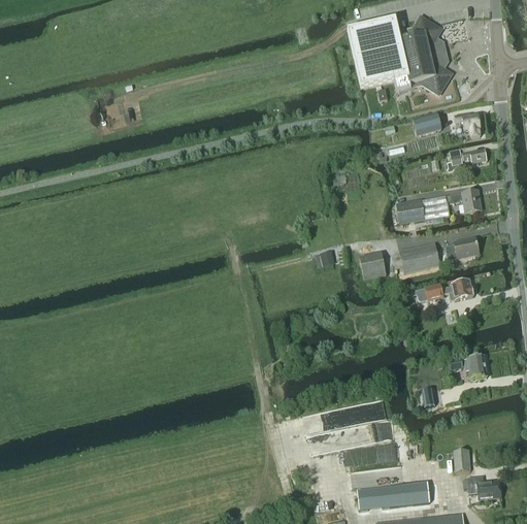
[(420,19),(415,26),(398,30),(396,20),(348,31),(361,88),(396,79),(398,90),(405,88),(405,90),(424,85),(436,93),(441,92),(451,76),(450,72),(445,68),(447,64),(447,54),(446,50),(443,47),(441,40),(437,37),(440,32),(439,27),(424,18),(420,19)]
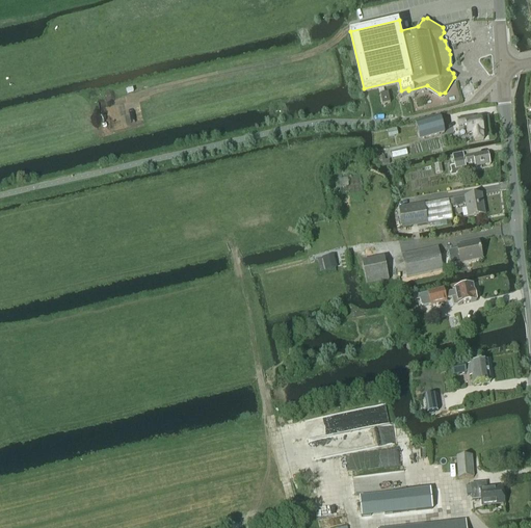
[(383,102),(391,100),(389,89),(380,91),(383,102)]
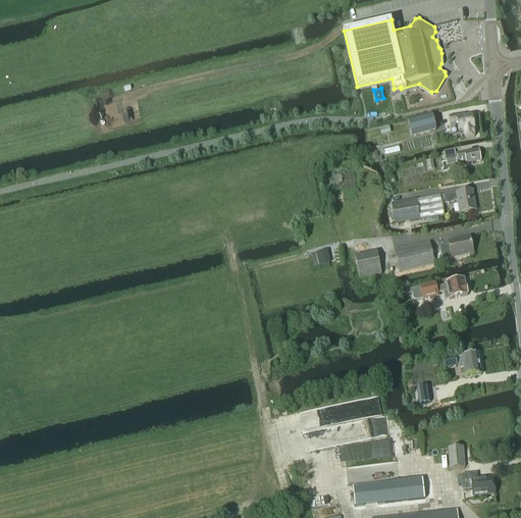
[(413,135),(436,127),(432,111),(408,118),(413,135)]
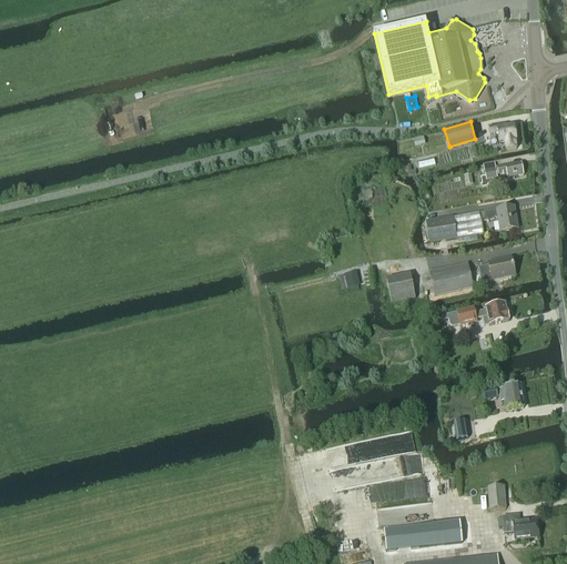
[(506,124),(505,121),(489,124),(490,132),(498,131),(499,140),(506,139),(507,148),(517,145),(516,138),(517,138),(514,122),(506,124)]
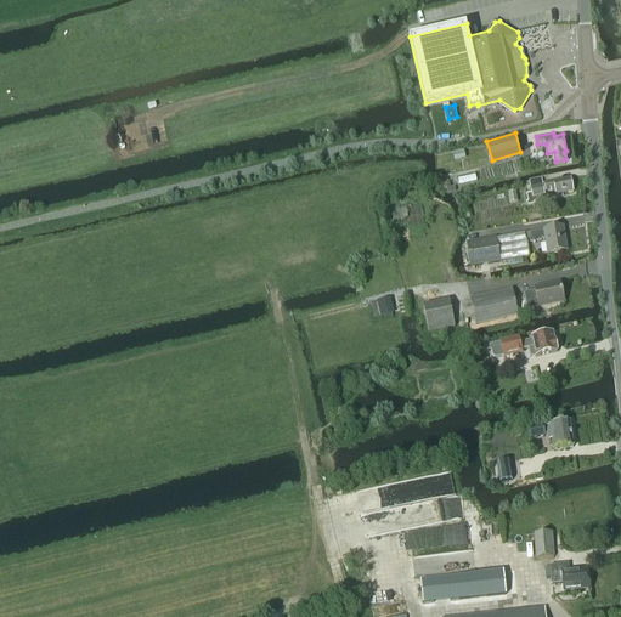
[(464,146),(453,149),(455,157),(467,154),(464,146)]
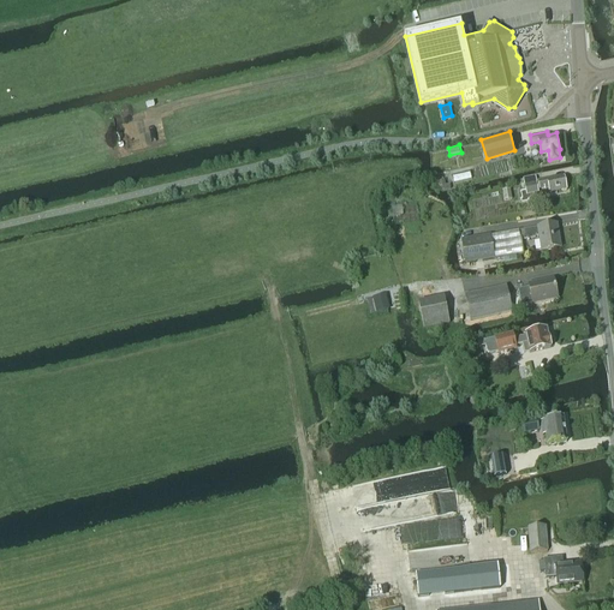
[(528,187),(522,189),(523,196),(522,196),(523,199),(529,198),(529,195),(530,195),(529,191),(540,190),(537,179),(536,172),(524,174),(526,181),(528,187)]
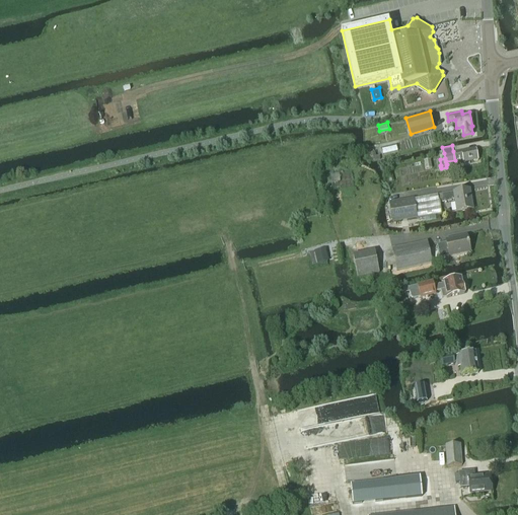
[(478,157),(476,146),(455,150),(456,156),(463,155),(464,160),(465,160),(465,162),(470,161),(470,158),(478,157)]
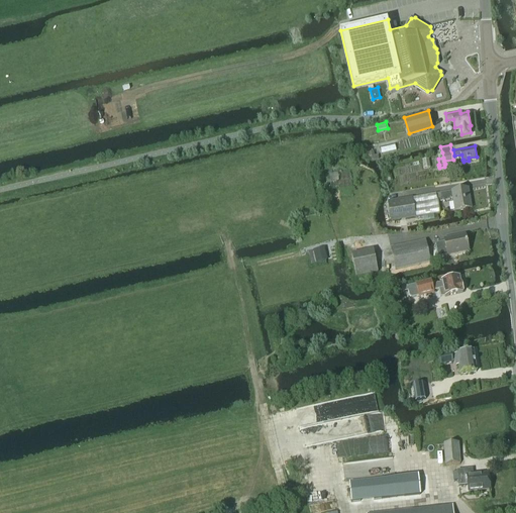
[(424,166),(431,165),(429,156),(423,158),(424,166)]
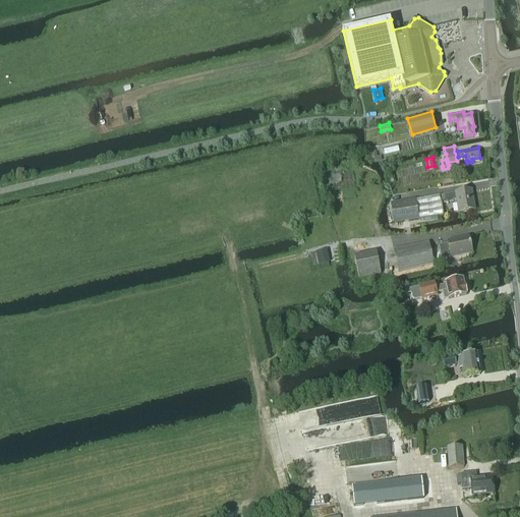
[(341,171),(332,172),(333,180),(342,179),(341,171)]
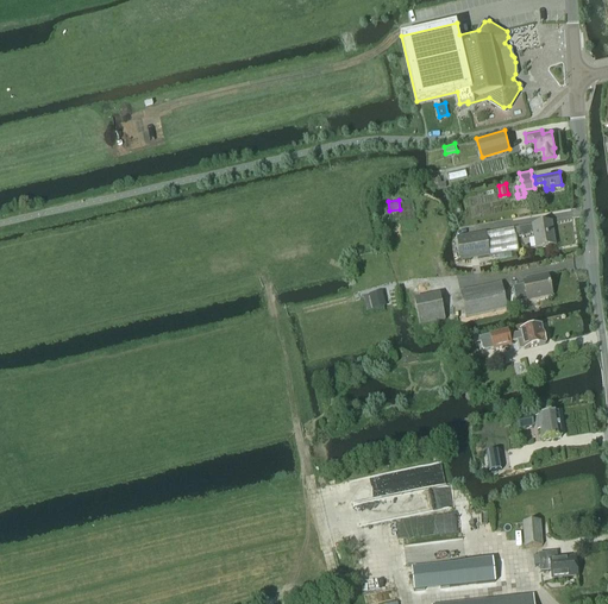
[(557,243),(552,219),(533,222),(533,224),(516,227),(515,225),(459,234),(463,258),(520,249),(518,234),(531,232),(531,231),(534,231),(537,245),(557,243)]
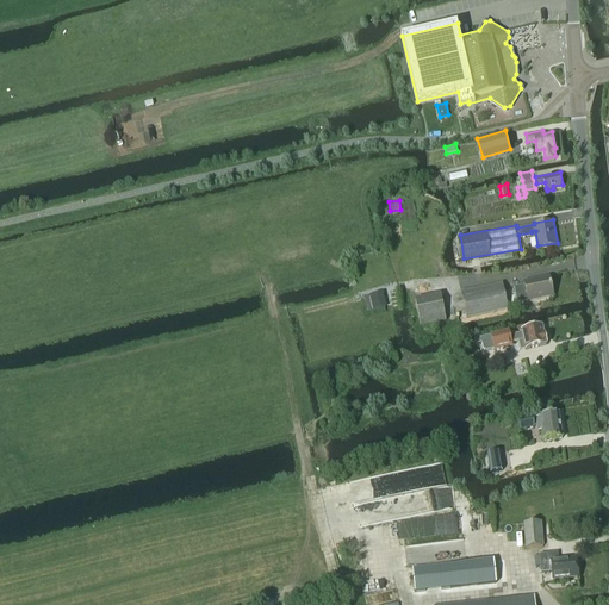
[(550,274),(526,279),(526,282),(515,285),(519,300),(529,298),(554,293),(550,274)]
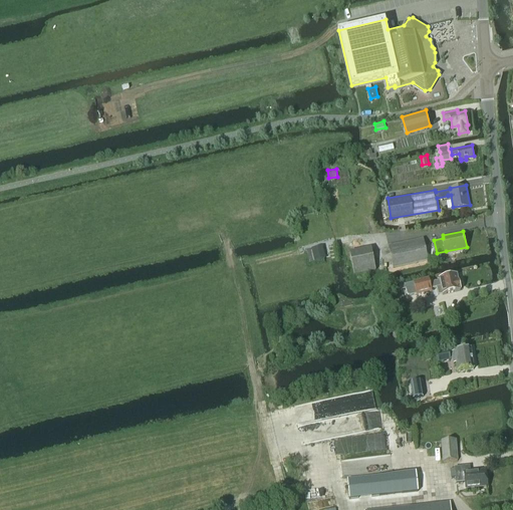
[(394,265),(429,258),(424,236),(390,244),(394,265)]
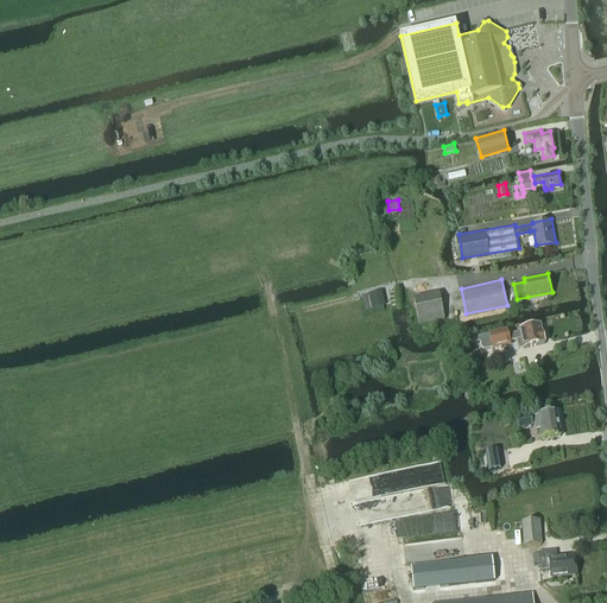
[(371,291),(373,304),(385,302),(383,289),(371,291)]
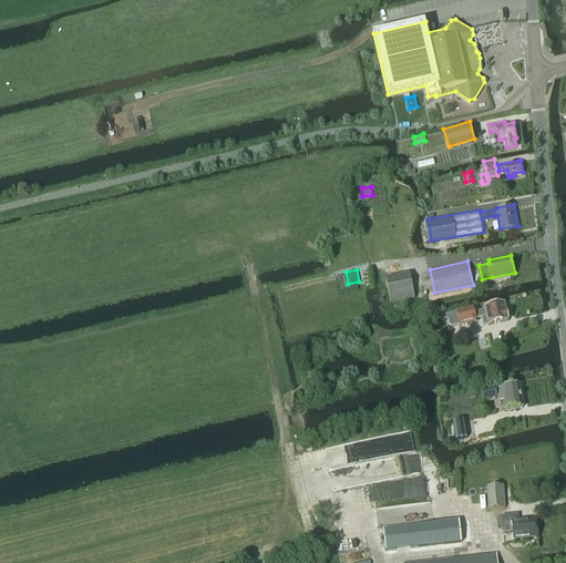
[(387,277),(392,300),(415,296),(411,273),(387,277)]
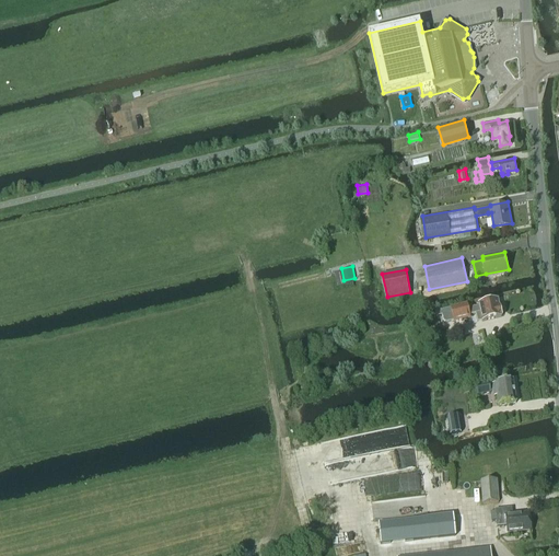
[(468,301),(438,309),(439,313),(442,312),(443,317),(446,319),(454,317),(454,320),(472,315),(470,312),(475,311),(480,310),(482,319),(484,319),(502,314),(504,311),(503,307),(500,304),(499,298),(479,302),(479,303),(468,305),(468,301)]
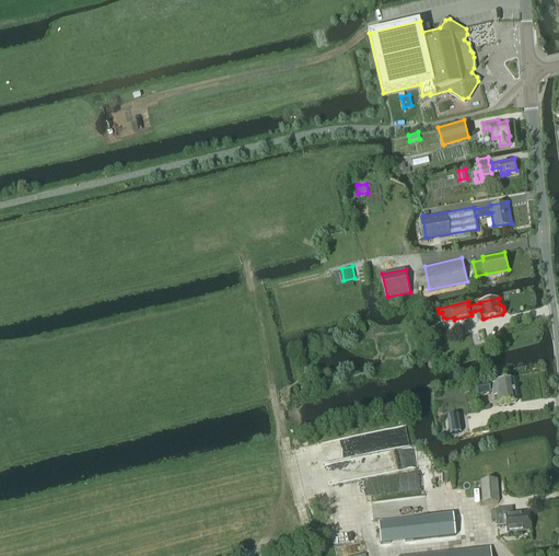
[(354,333),(365,331),(363,322),(352,325),(354,333)]
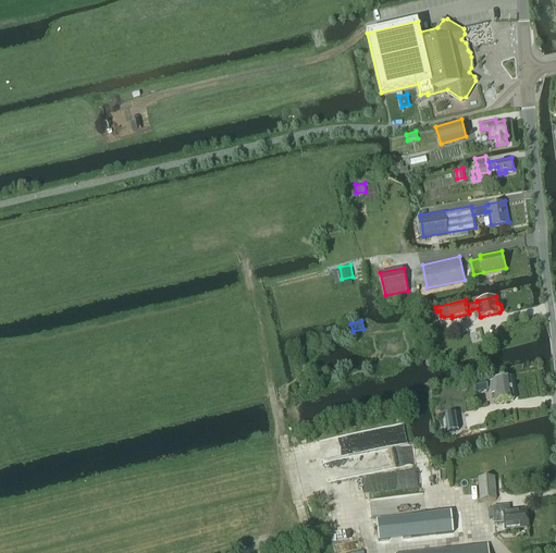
[(497,401),(515,397),(510,376),(494,379),(497,401)]
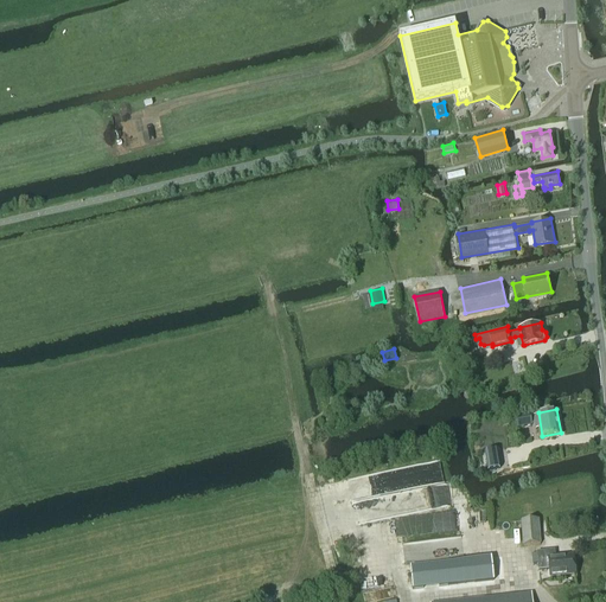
[(518,424),(533,422),(531,412),(516,415),(518,424)]
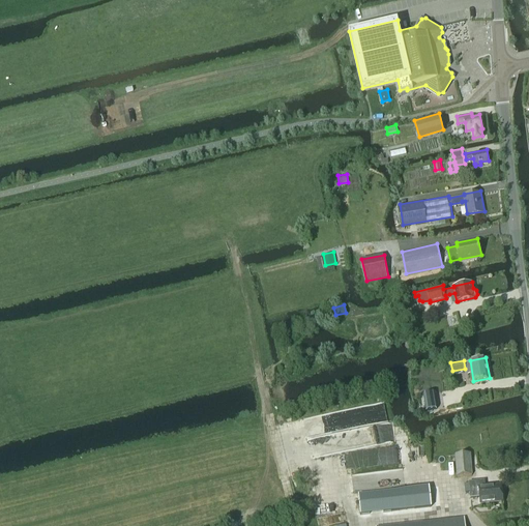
[(446,396),(435,398),(436,404),(447,403),(446,396)]
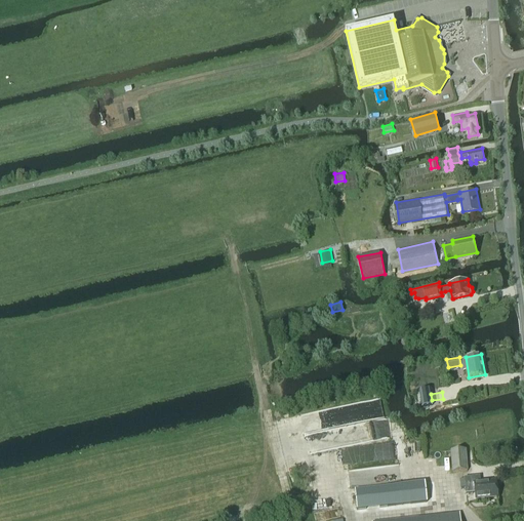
[(453,470),(469,468),(467,446),(458,447),(451,447),(452,461),(453,470)]
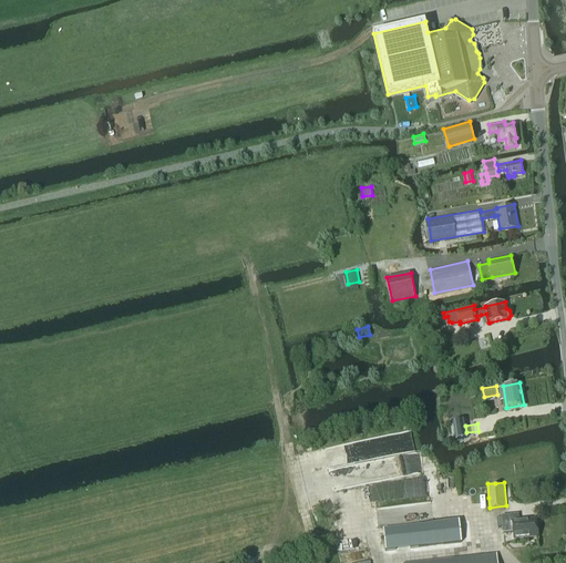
[(518,512),(503,513),(504,530),(514,529),(515,536),(538,534),(536,517),(520,518),(518,512)]
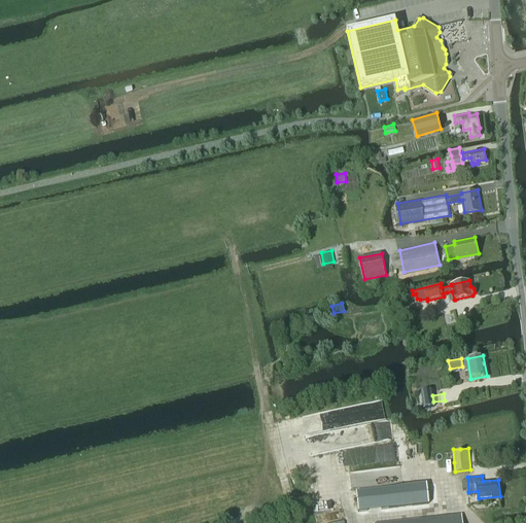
[(405,504),(429,501),(427,482),(357,489),(359,509),(405,503),(405,504)]
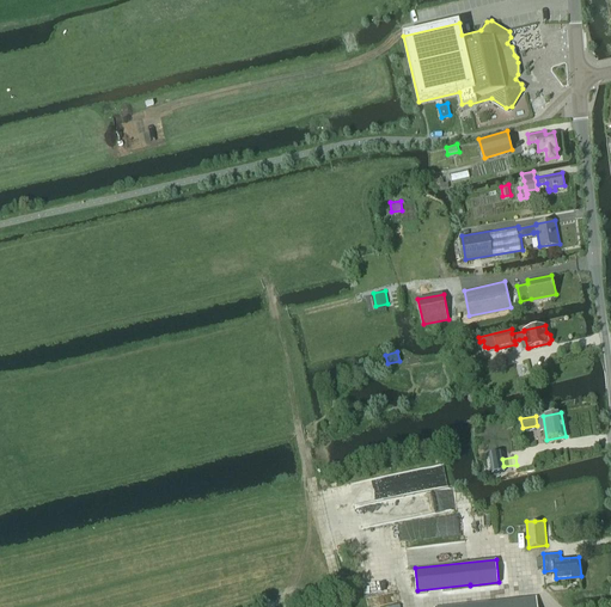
[(537,606),(537,594),(435,605),(435,606),(537,606)]
